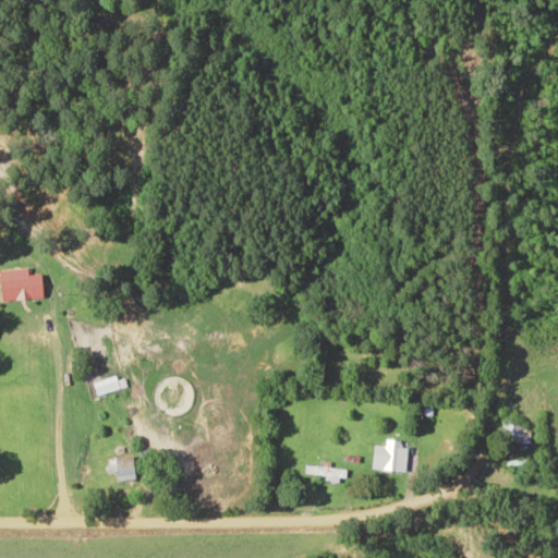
[(0,268),(0,299),(32,299),(32,268),(0,268)]
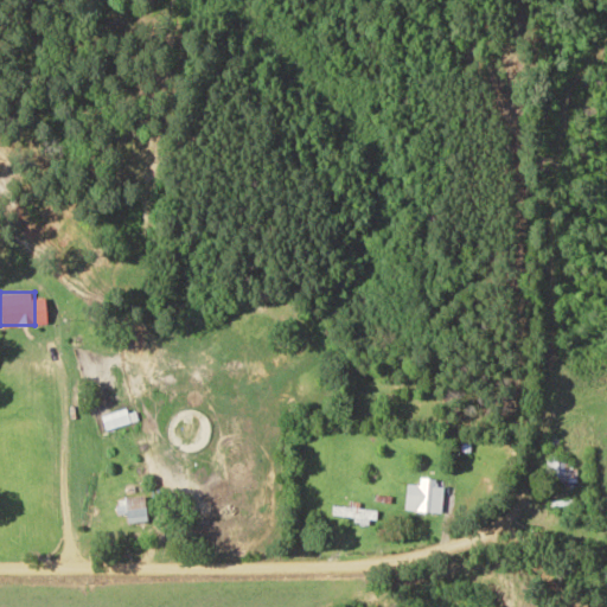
[(545,459),(545,480),(575,481),(575,459),(545,459)]
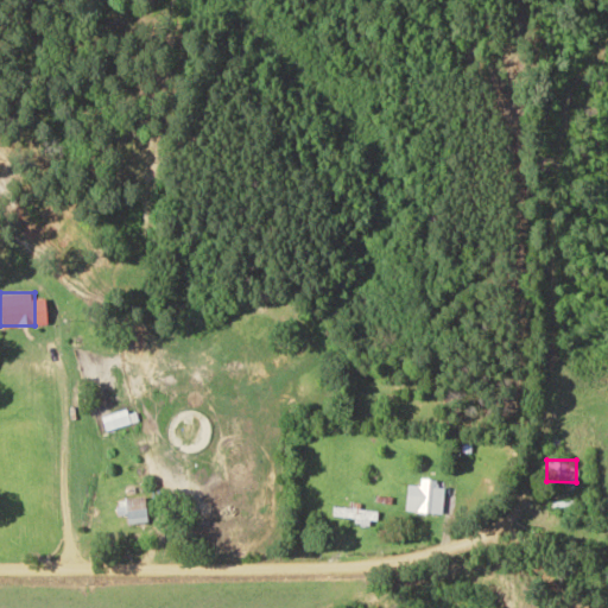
[(442,479),(419,479),(419,483),(406,483),(406,511),(442,511),(442,479)]
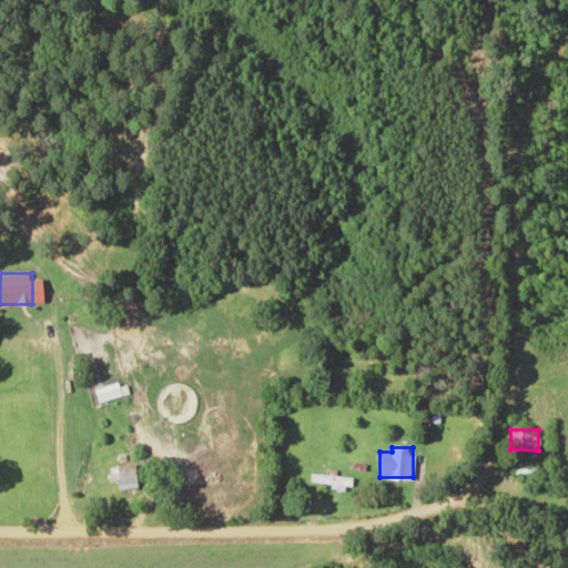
[(117,488),(137,487),(137,464),(117,464),(117,488)]
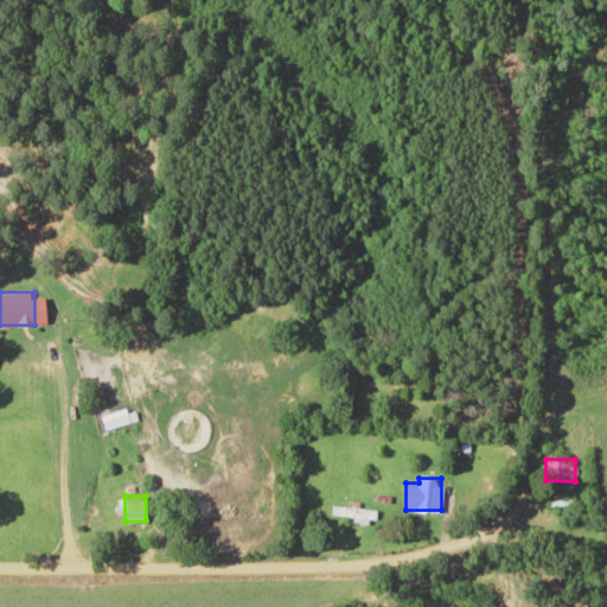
[(375,518),(376,508),(332,504),(332,515),(375,518)]
